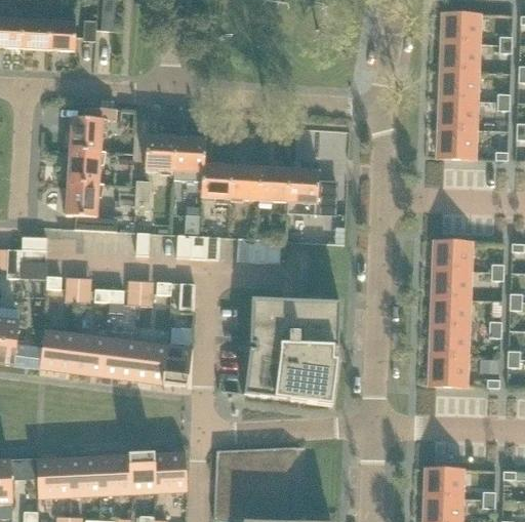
[(21,19),(4,18),(4,7),(8,7),(8,0),(0,0),(0,45),(19,47),(21,19)]
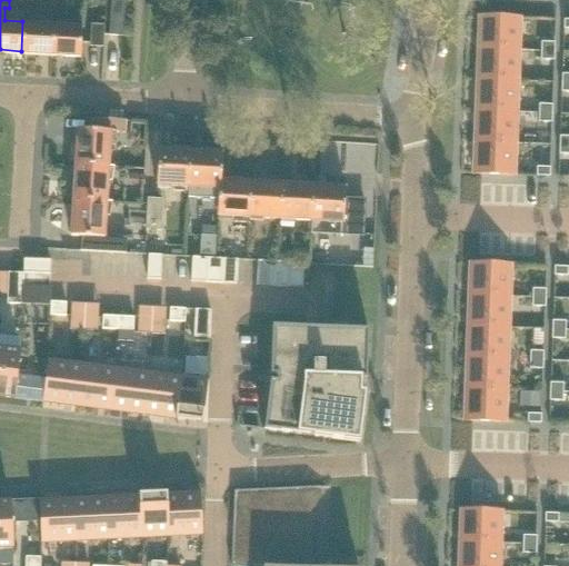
[(21,51),(51,53),(53,0),(39,0),(39,10),(45,10),(45,22),(22,21),(21,51)]
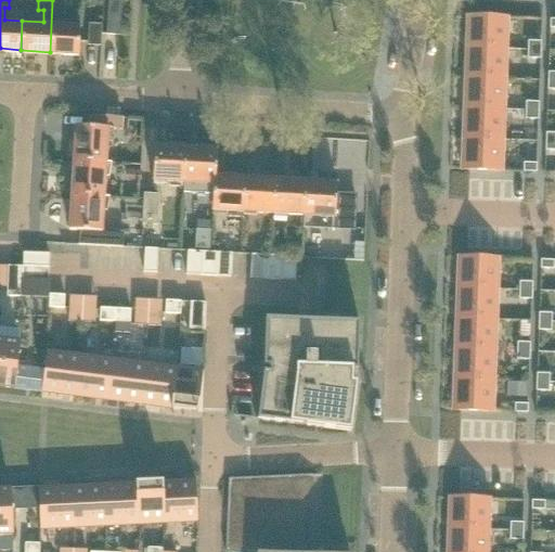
[(52,0),(50,52),(78,53),(79,24),(60,23),(61,11),(65,11),(65,0),(52,0)]
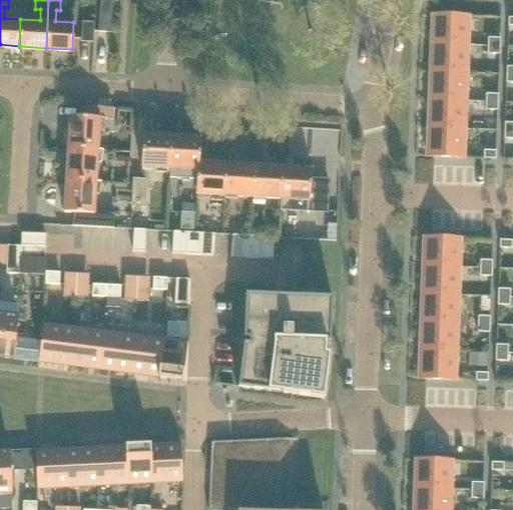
[(111,31),(112,0),(99,0),(98,30),(111,31)]
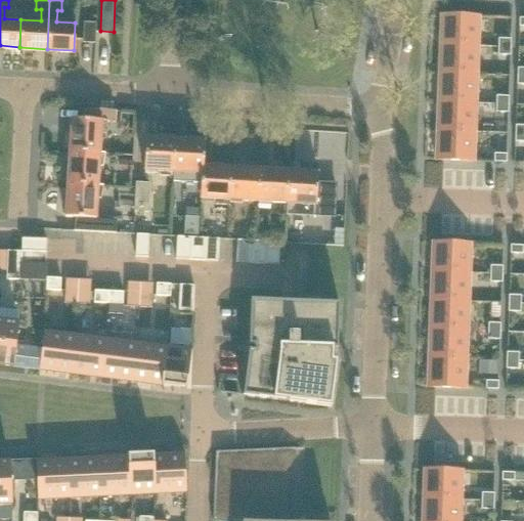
[(441,13),(439,42),(479,43),(480,14),(441,13)]
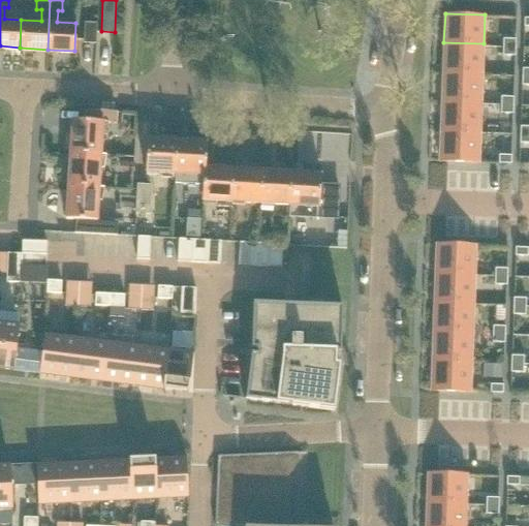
[(85,21),(85,41),(96,42),(97,22),(85,21)]
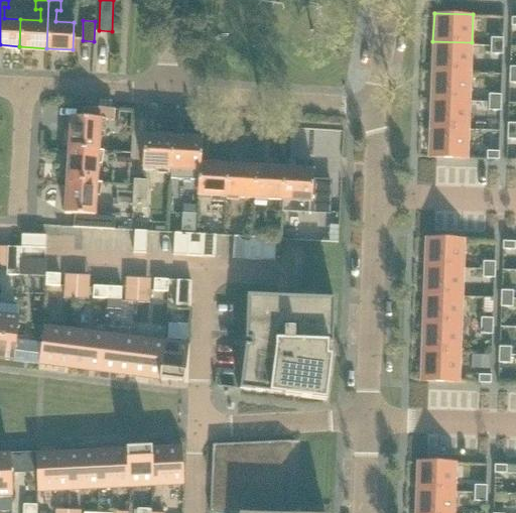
[(490,35),(490,43),(501,44),(501,36),(490,35)]
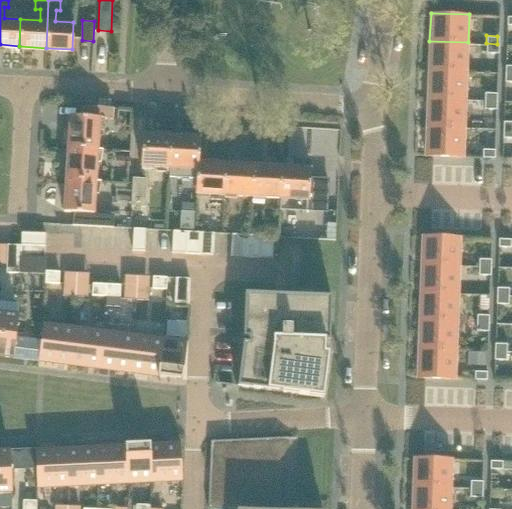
[(429,41),(429,69),(467,70),(468,42),(429,41)]
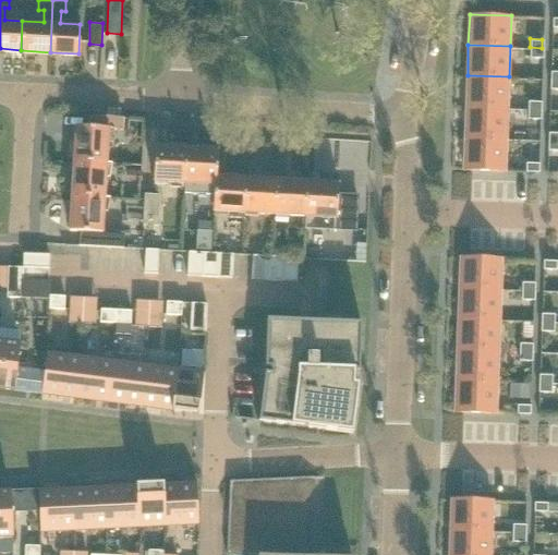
[(468,75),(466,106),(507,107),(509,76),(468,75)]
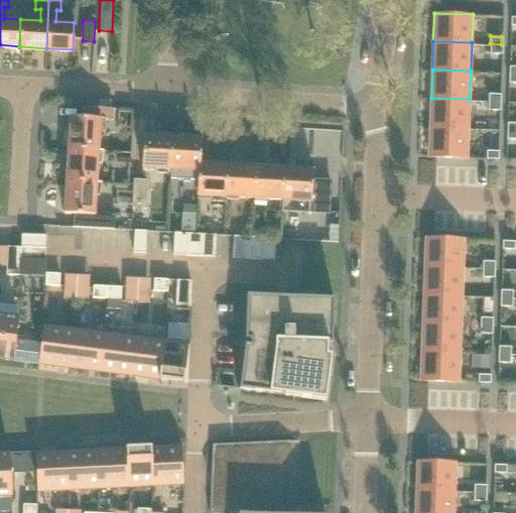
[(488,92),(487,100),(499,101),(499,93),(488,92)]
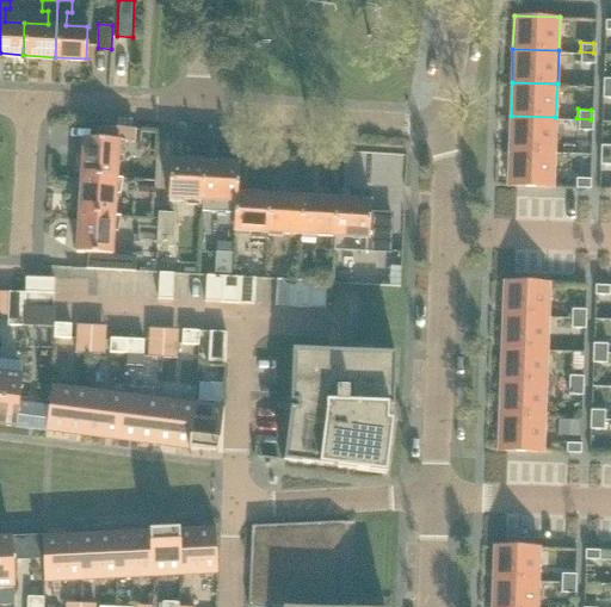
[(511,116),(508,150),(554,152),(555,117),(511,116)]
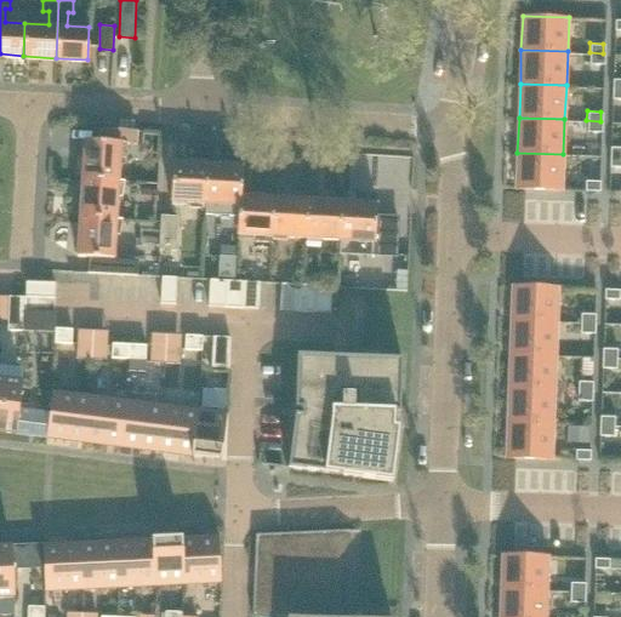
[(85,138),(84,156),(79,156),(78,173),(83,173),(83,177),(119,180),(120,153),(126,153),(127,142),(136,143),(137,129),(101,126),(100,140),(85,138)]
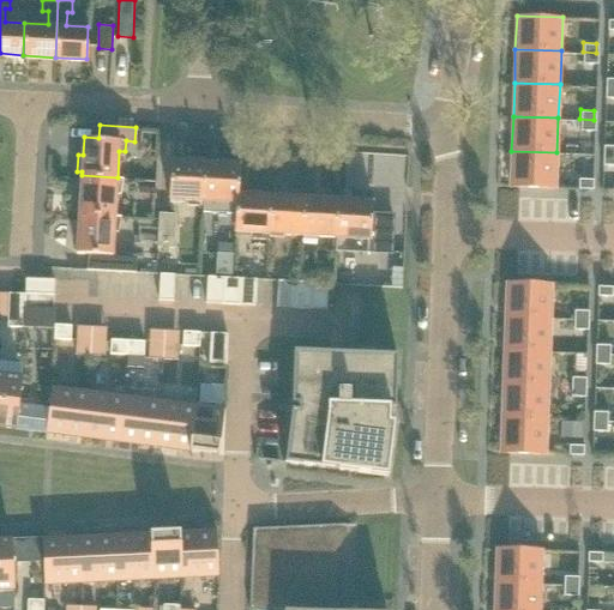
[(613,144),(602,144),(602,153),(613,153),(613,144)]
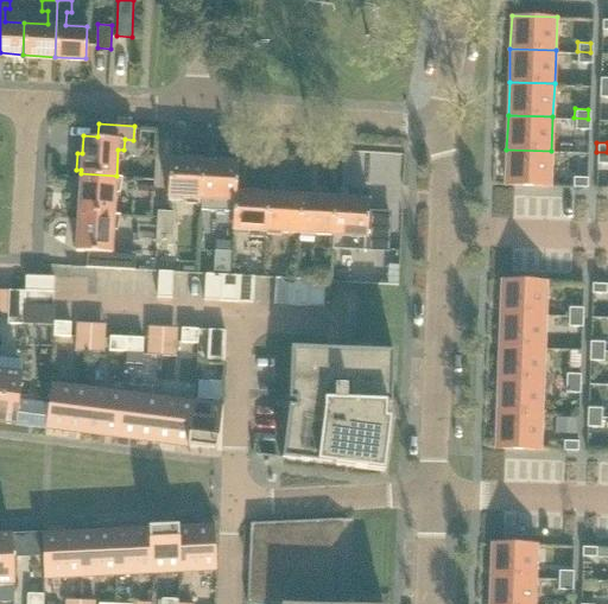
[(506,150),(505,183),(550,185),(551,151),(506,150)]
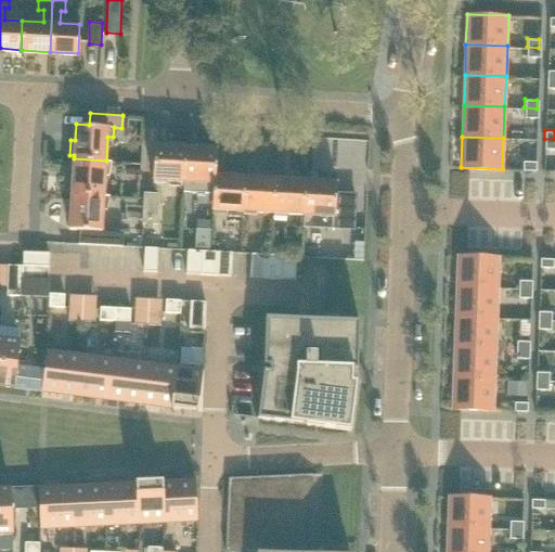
[(554,139),(544,139),(544,148),(554,148),(554,139)]
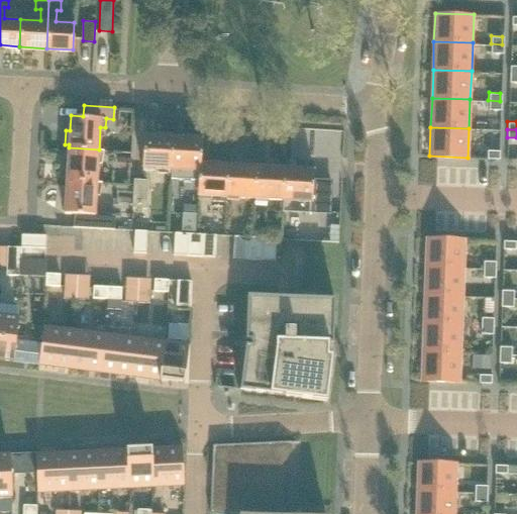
[(142,166),(157,166),(157,172),(170,173),(171,167),(173,136),(144,134),(142,166)]
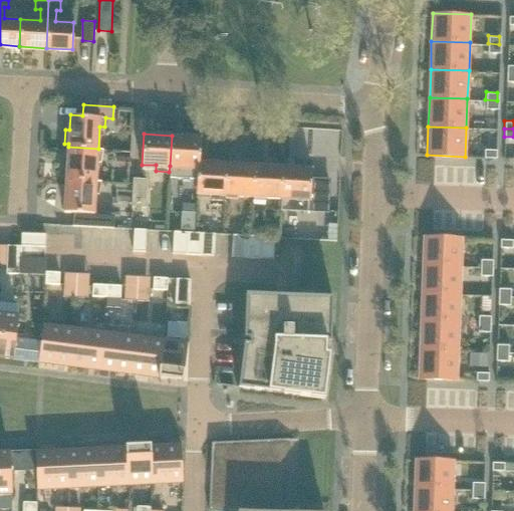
[(170,166),(197,168),(198,168),(198,160),(200,160),(201,137),(172,136),(170,166)]
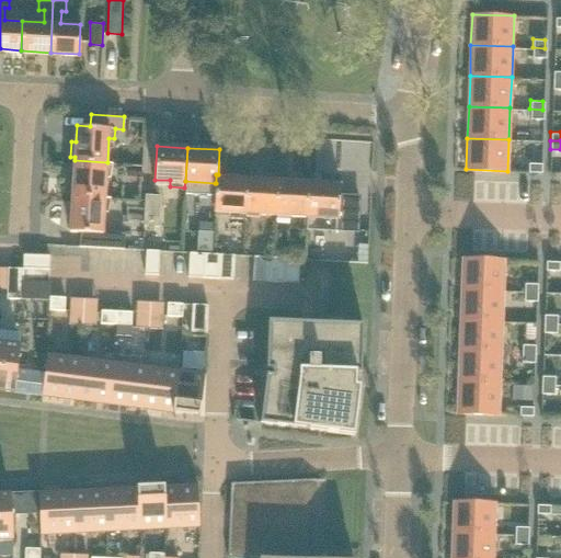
[(107,163),(107,162),(75,160),(72,195),(105,196),(106,172),(112,172),(112,163),(107,163)]
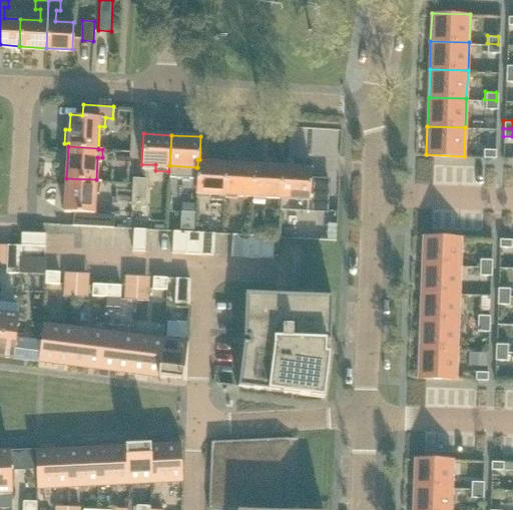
[(482,148),(482,156),(493,156),(494,148),(482,148)]
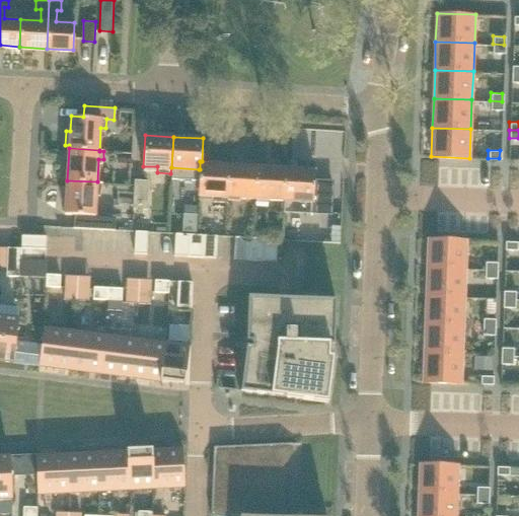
[(118,167),(132,168),(133,158),(118,157),(118,167)]
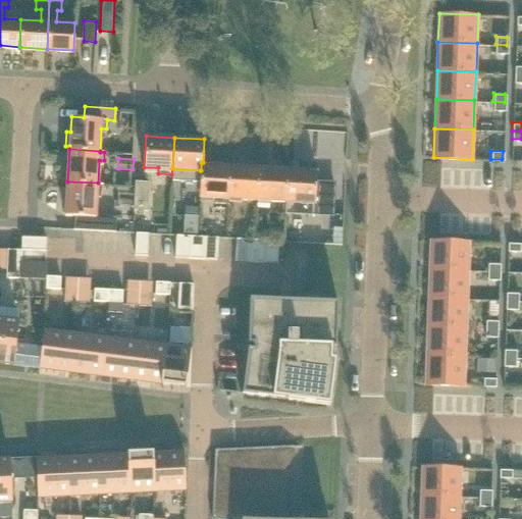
[(201,170),(200,170),(198,194),(227,196),(229,163),(203,162),(201,162),(201,170)]
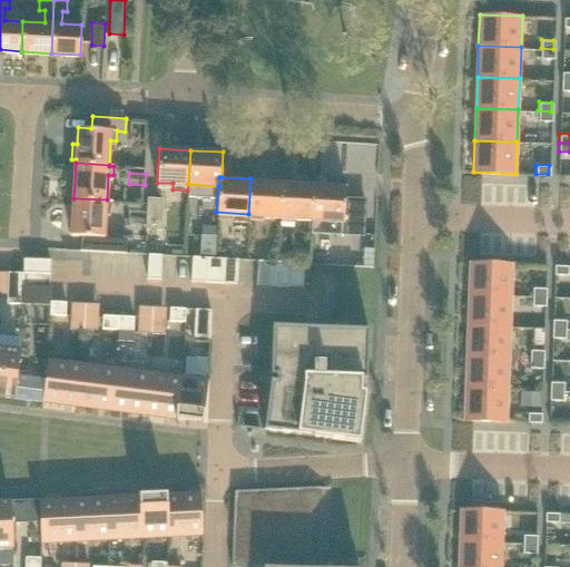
[(251,178),(248,214),(281,216),(283,181),(251,178)]
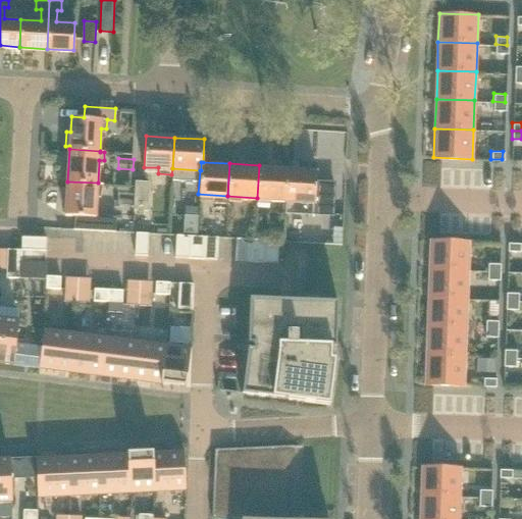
[(269,207),(269,198),(284,199),(286,167),(259,165),(257,198),(257,206),(269,207)]
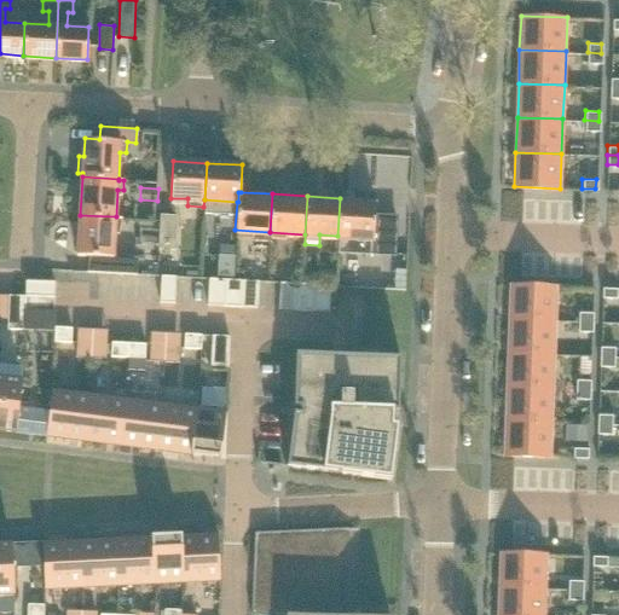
[(376,201),(340,198),(337,236),(336,250),(372,251),(375,214),(376,201)]
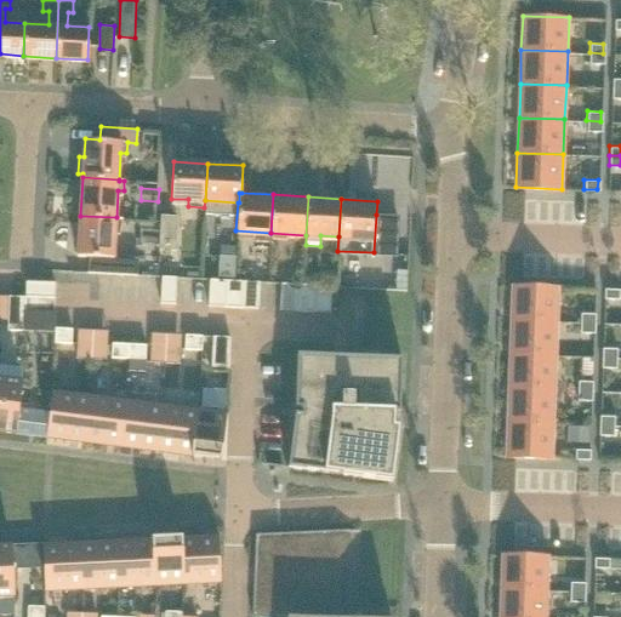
[(176,247),(177,213),(161,213),(160,246),(176,247)]
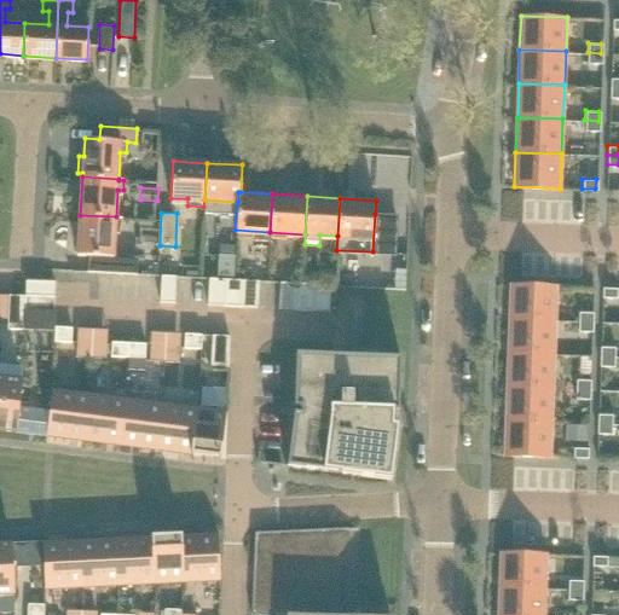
[(397,215),(375,214),(372,251),(394,253),(397,215)]
